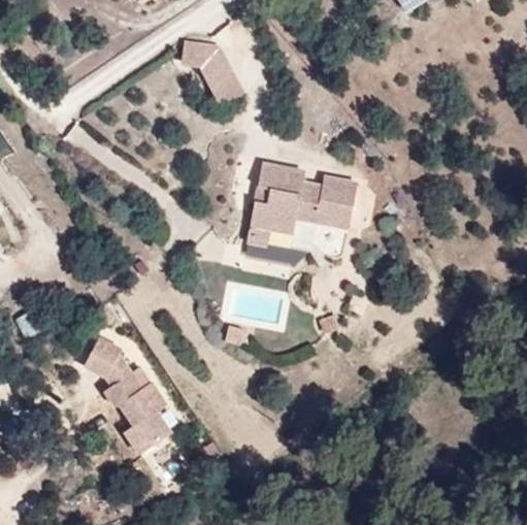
[(182,46),(209,99),(237,85),(209,32),(182,46)]
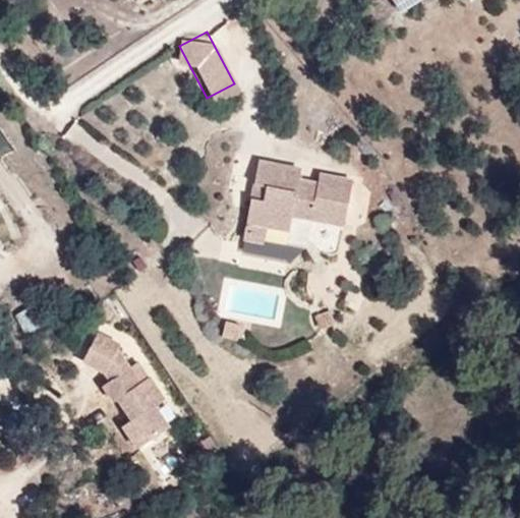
[(349,167),(271,163),(234,255),(328,256),(349,167)]
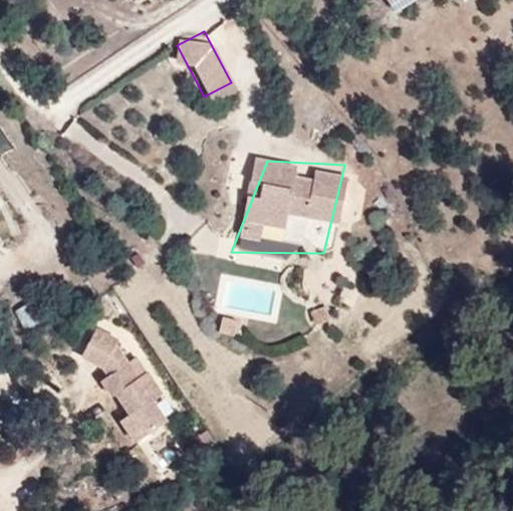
[(24,331),(47,318),(35,298),(12,311),(24,331)]
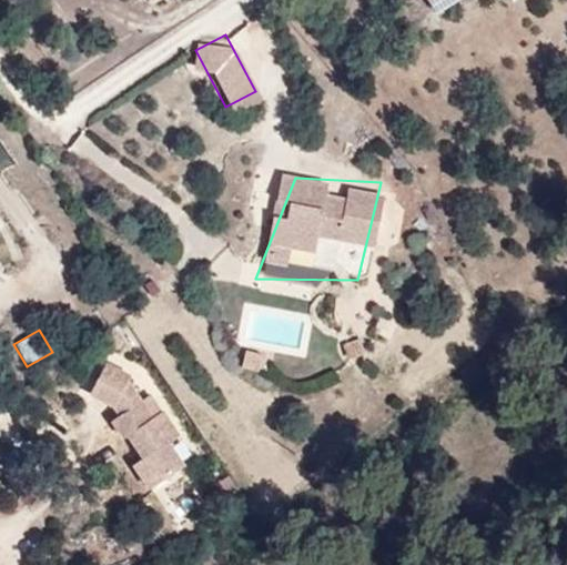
[(132,374),(104,362),(87,394),(117,411),(120,415),(110,420),(123,441),(130,437),(143,458),(131,465),(148,490),(185,466),(170,443),(182,435),(151,395),(143,400),(130,380),(132,374)]
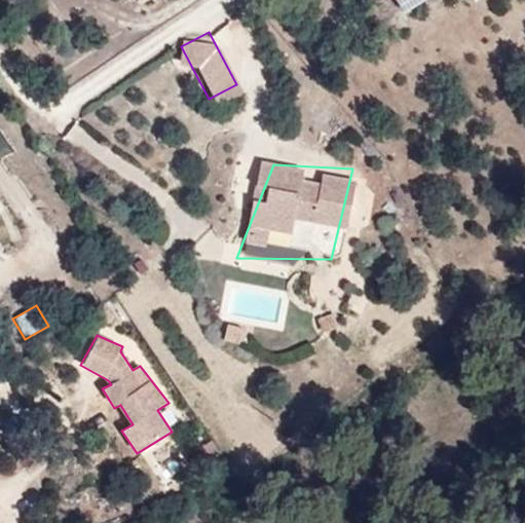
[(164,476),(182,469),(171,444),(153,452),(164,476)]
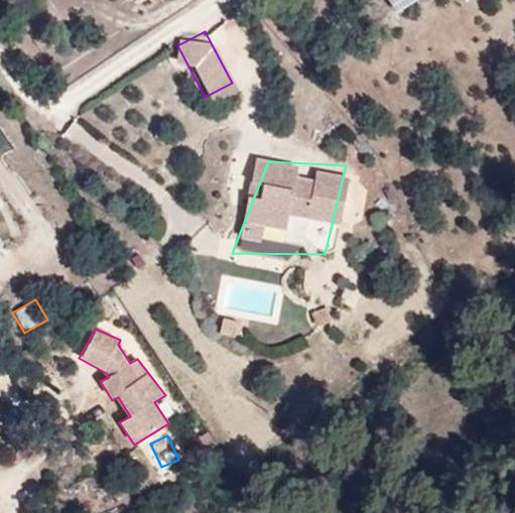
All buildings are outlined.
